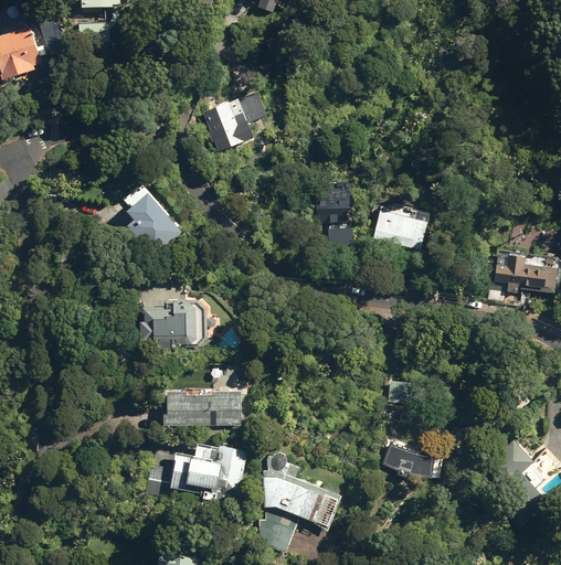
[(241,0),(241,3),(273,17),(279,0),(241,0)]
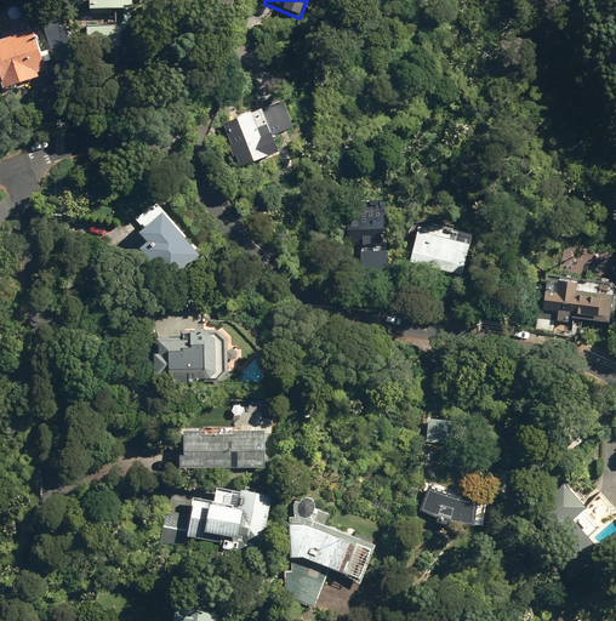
[(66,26),(67,51),(110,47),(109,22),(66,26)]
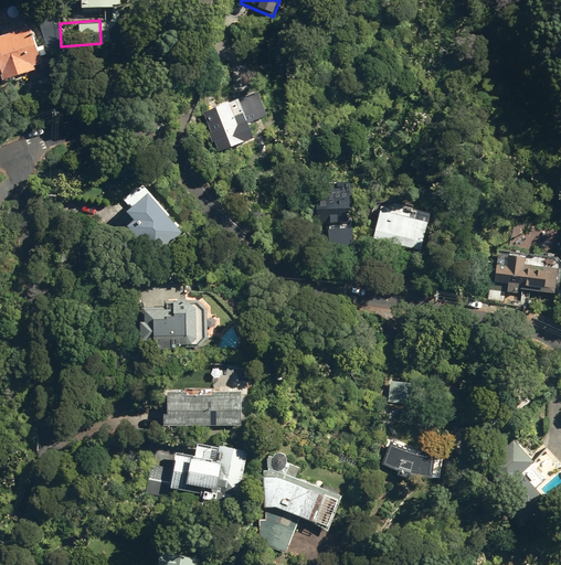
[(43,25),(4,39),(14,66),(18,65),(21,76),(45,68),(44,64),(53,62),(51,55),(57,53),(54,44),(50,45),(43,25)]
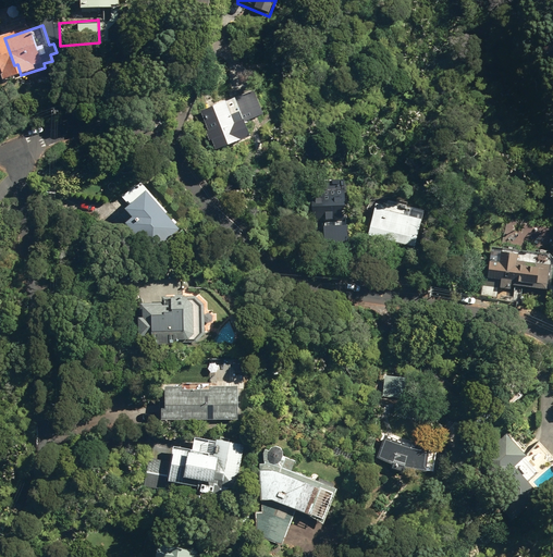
[(266,115),(257,93),(204,112),(219,152),(254,138),(248,123),(266,115)]
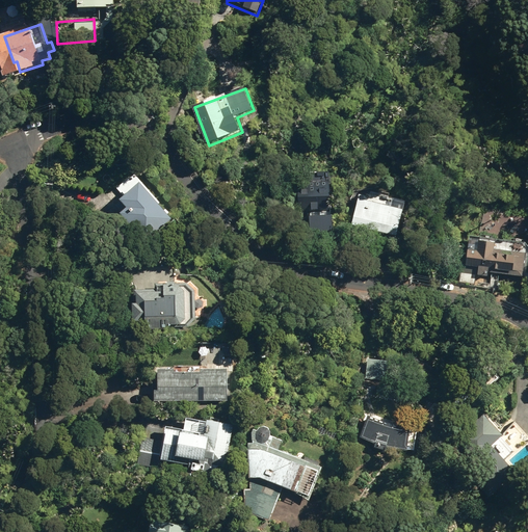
[(221,143),(226,156),(233,154),(228,141),(221,143)]
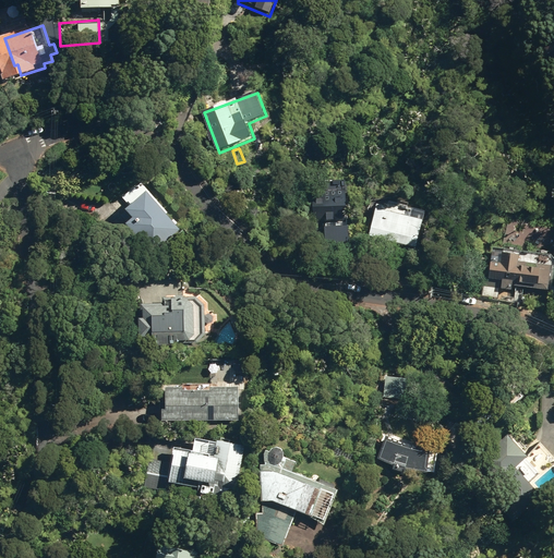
[(348,241),(344,178),(305,180),(311,243),(348,241)]
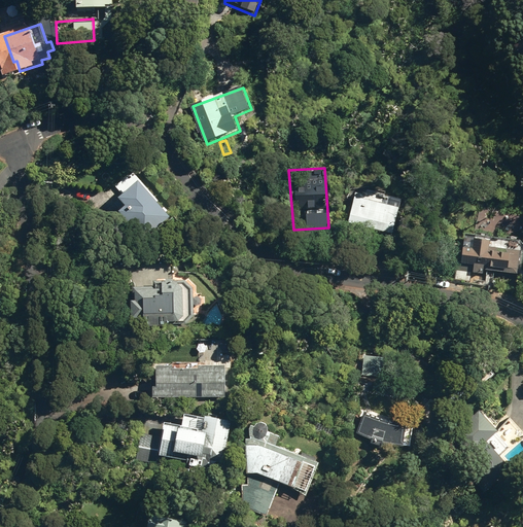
[(119,215),(144,243),(170,220),(137,185),(114,206),(121,213),(119,215)]
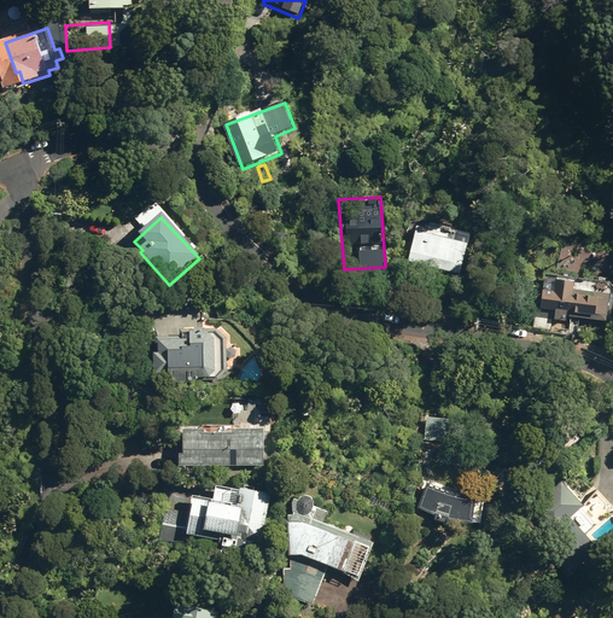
[(414,229),(407,258),(460,272),(468,233),(453,229),(450,238),(414,229)]
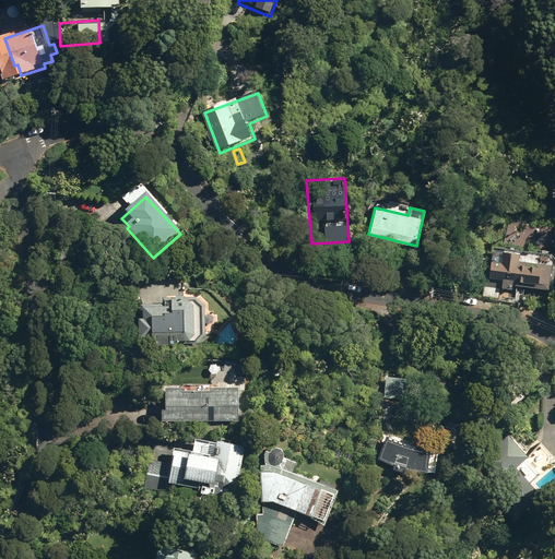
[(118,241),(131,251),(136,245),(122,235),(118,241)]
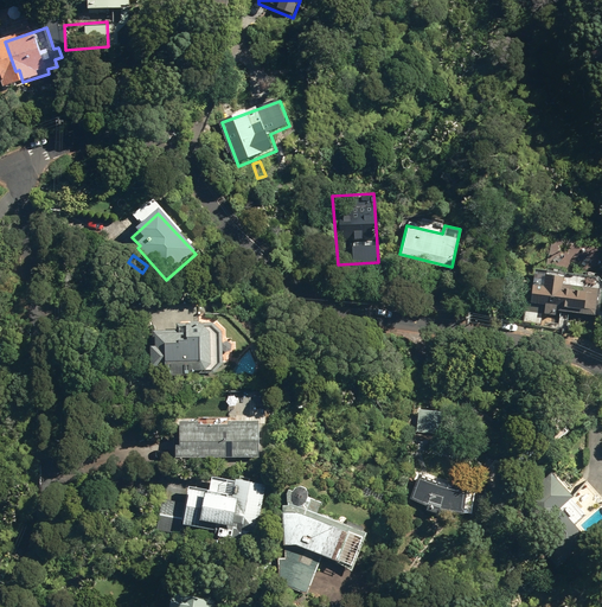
[(535,312),(555,314),(555,311),(596,315),(599,289),(601,289),(601,273),(582,270),(582,274),(532,268),(529,301),(536,301),(535,312)]
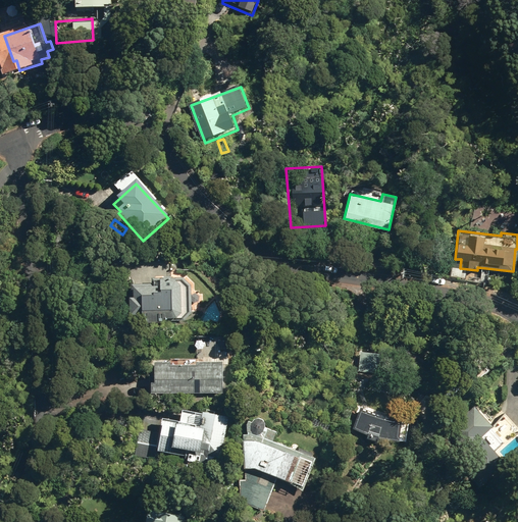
[(166,271),(166,262),(149,262),(149,271),(140,271),(141,280),(116,279),(115,321),(135,321),(134,326),(167,326),(167,324),(180,324),(192,314),(191,284),(177,273),(168,273),(168,271),(166,271)]
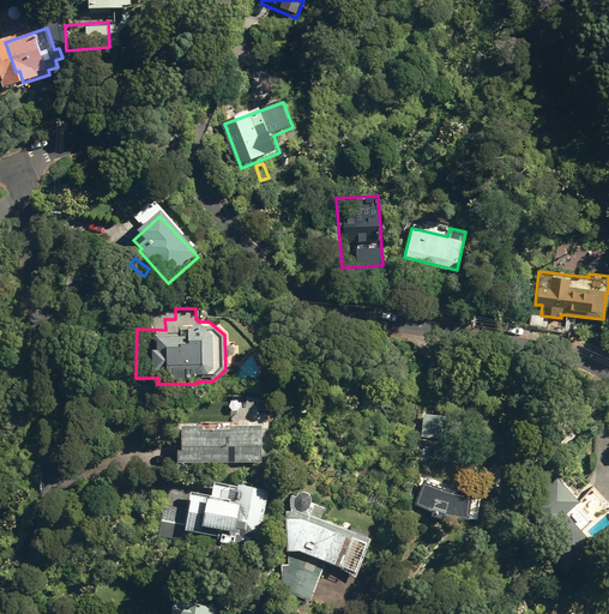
[(288,420),(305,425),(309,410),(293,405),(288,420)]
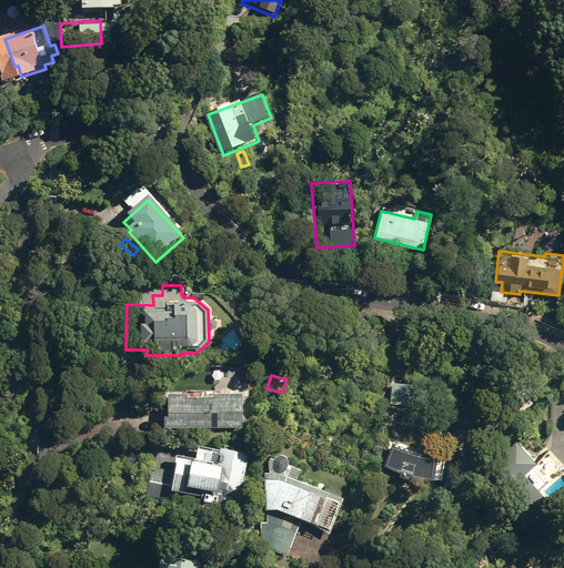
[(391,382),(389,405),(420,409),(422,386),(391,382)]
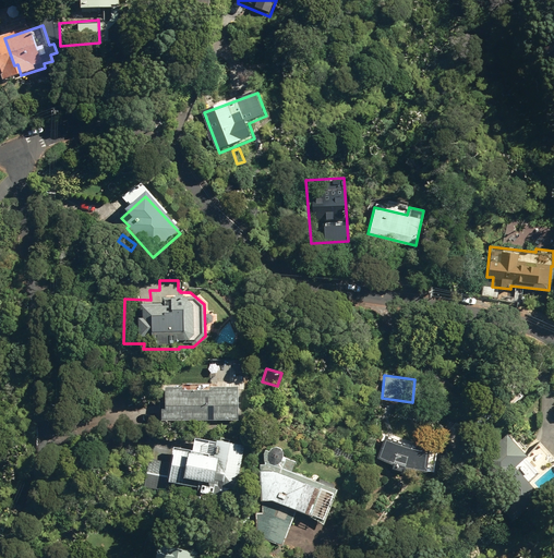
[(159,409),(159,422),(239,421),(238,386),(208,386),(208,390),(200,385),(188,386),(181,389),(181,386),(163,386),(164,409),(159,409)]
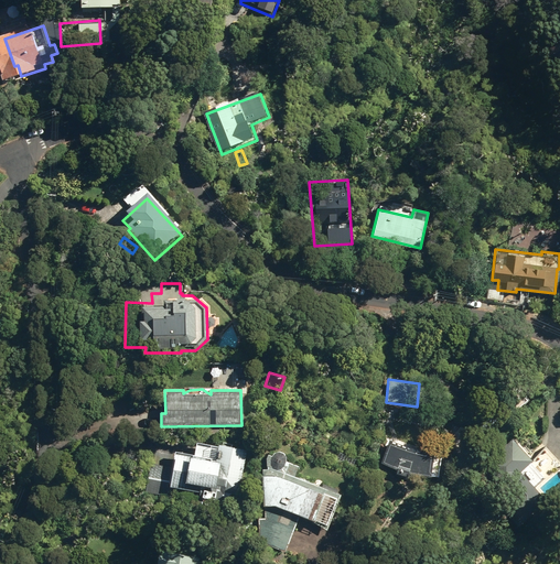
[(502,508),(518,525),(546,501),(519,472),(531,461),(512,438),(485,461),(516,496),(502,508)]
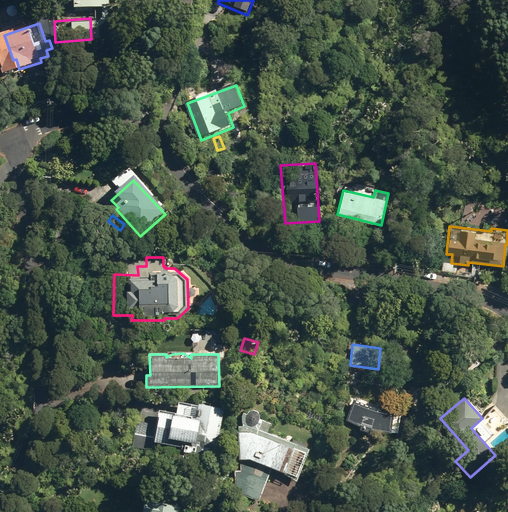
[(132,448),(204,459),(206,450),(217,452),(224,407),(198,403),(198,405),(179,402),(177,413),(159,410),(157,424),(137,421),(132,448)]
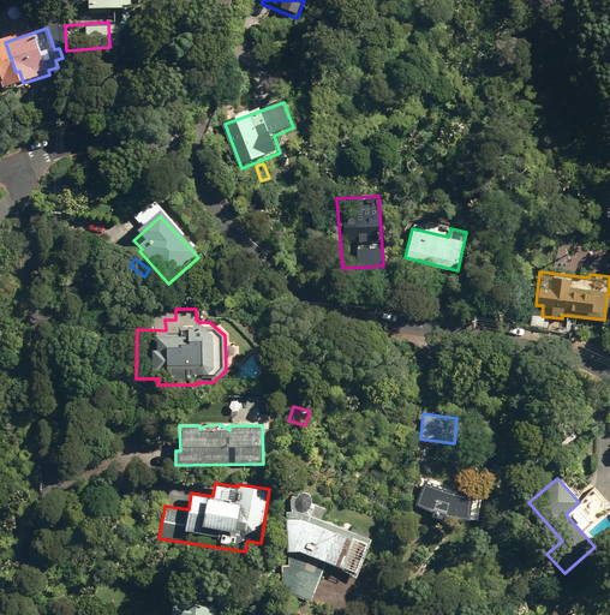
[(465,518),(478,520),(482,497),(470,496),(422,483),(413,506),(432,512),(431,515),(443,519),(444,515),(447,517),(447,515),(464,519),(465,518)]
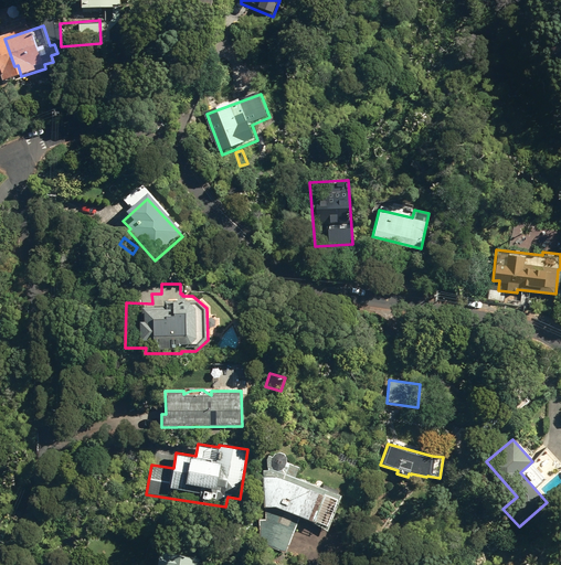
[(262,543),(287,553),(302,518),(316,523),(328,531),(342,496),(338,494),(340,491),(326,486),(325,489),(296,478),(299,468),(286,462),(287,461),(287,459),(286,457),(285,455),(283,454),(281,452),(278,452),(276,454),(275,454),(273,456),(273,457),(268,455),(267,459),(267,470),(264,470),(264,476),(261,476),(263,507),(267,507),(267,521),(261,521),(262,543)]
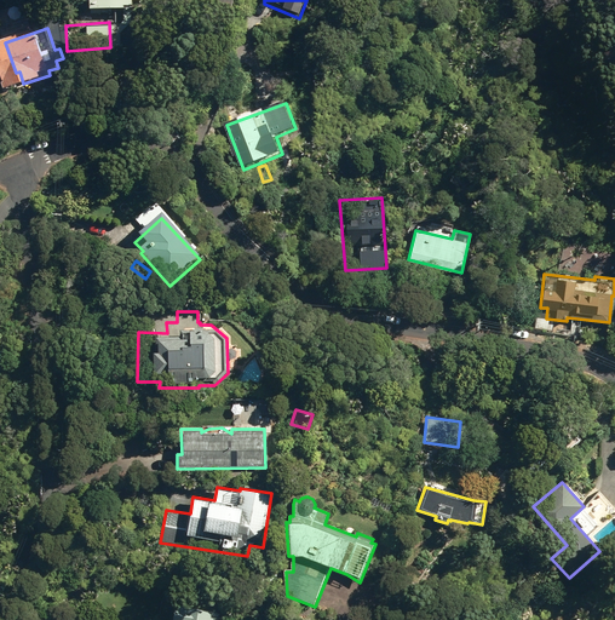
[(218,619),(220,613),(171,606),(168,619),(218,619)]
